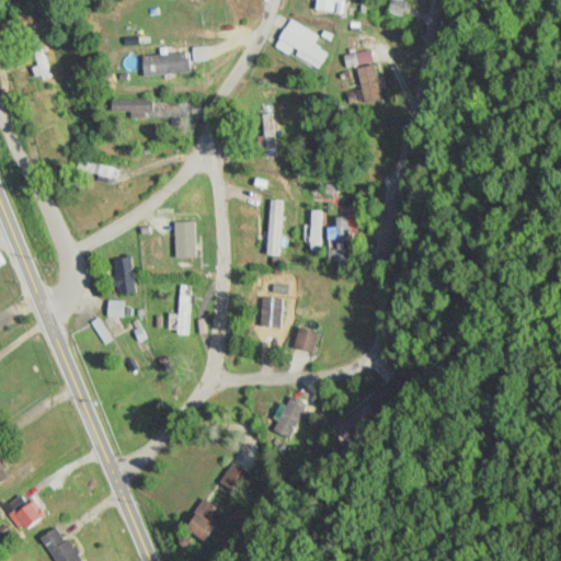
[(333,0),(346,0),(351,0),(350,0),(316,0),(316,10),(333,11),(333,0)]
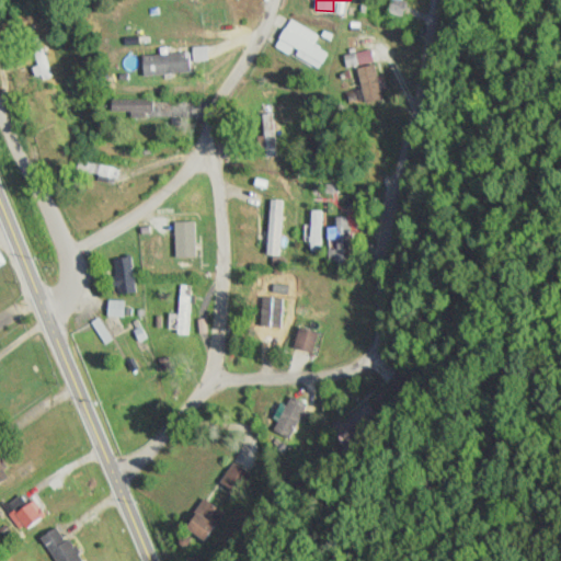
[(390,0),(390,14),(403,15),(404,2),(403,0),(390,0)]
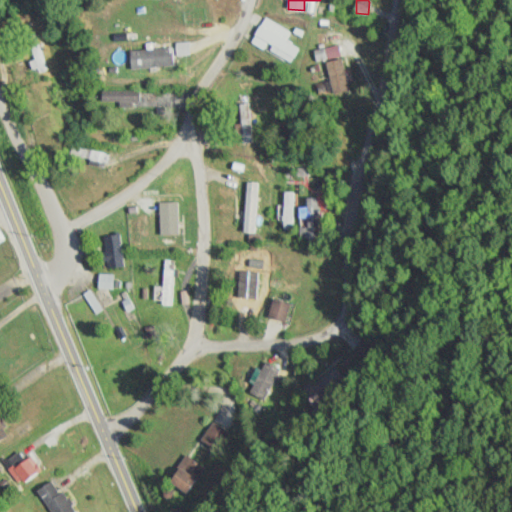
[(251,41),(291,64),(299,49),(285,41),(291,32),(265,17),(251,41)]
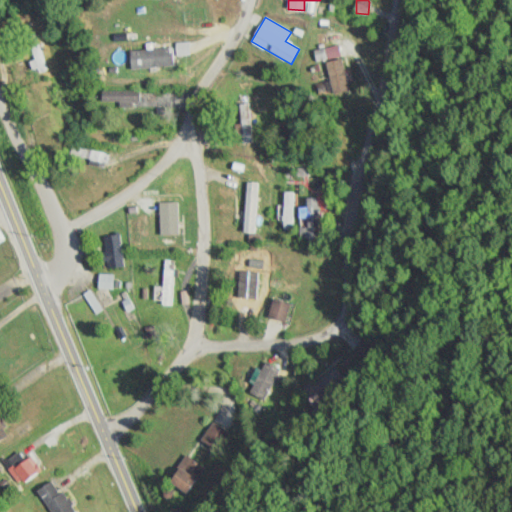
[(349,91),(339,46),(319,50),(321,60),(324,59),(332,95),(349,91)]
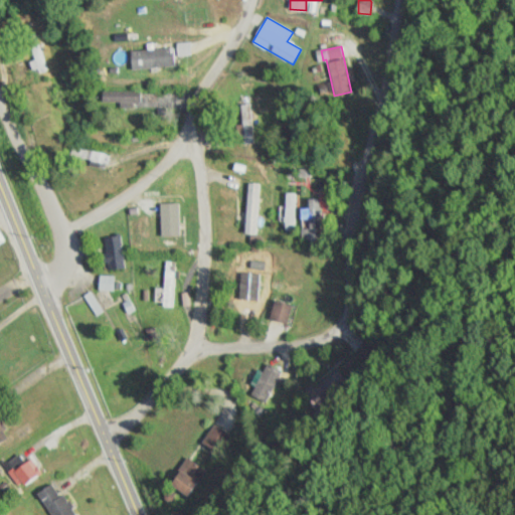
[(129,51),(129,70),(167,70),(167,51),(129,51)]
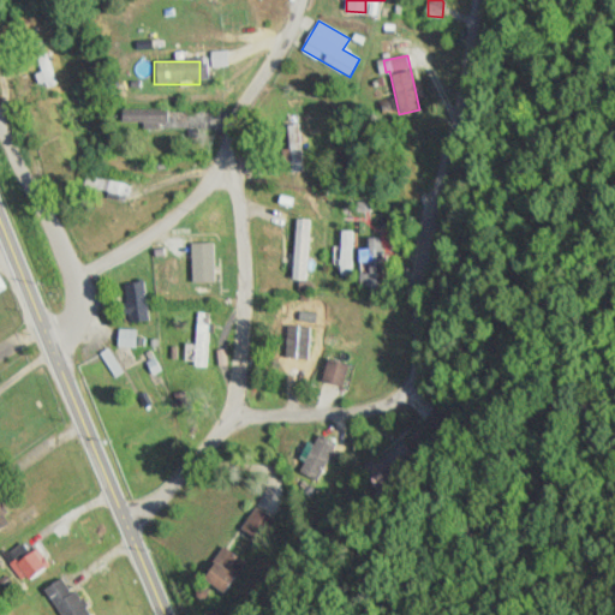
[(167,109),(120,109),(120,124),(167,124),(167,109)]
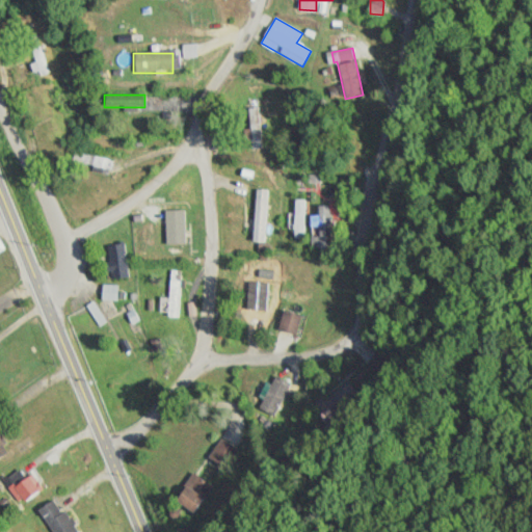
[(244,109),(244,150),(262,150),(262,109),(244,109)]
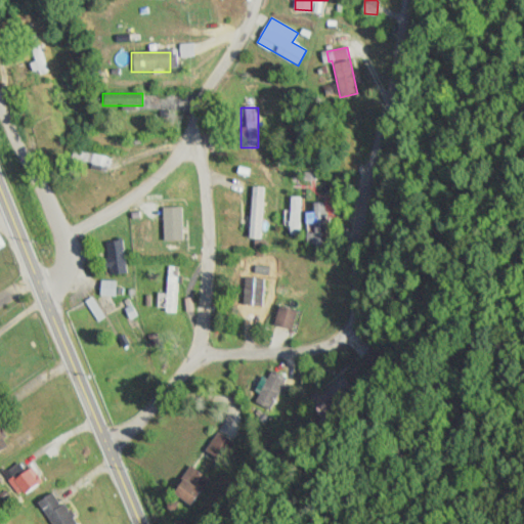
[(71,163),(105,171),(108,159),(74,149),(71,163)]
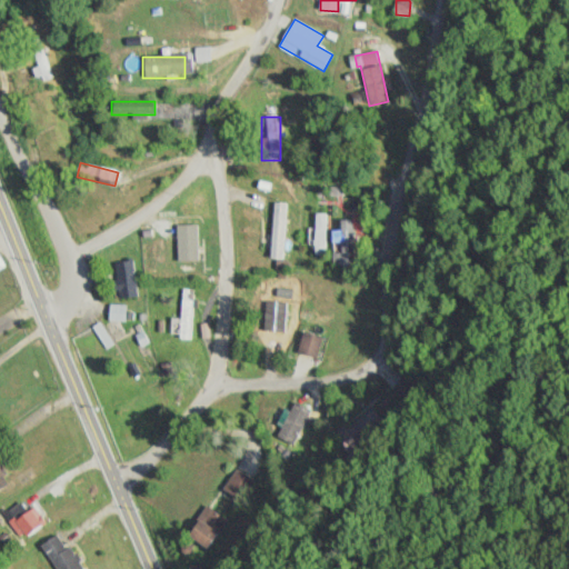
[(291,255),(291,212),(265,212),(265,255),(291,255)]
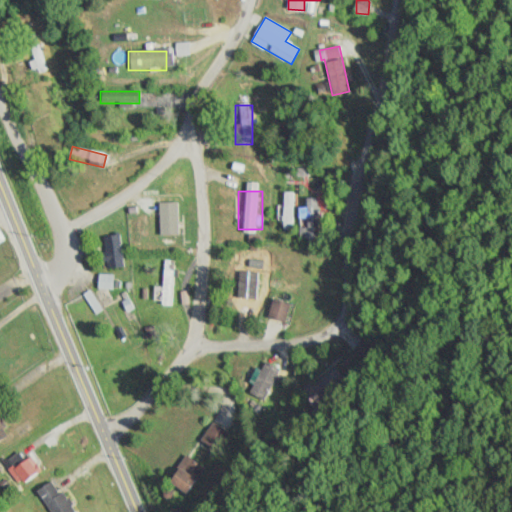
[(293,193),(284,193),(284,230),(293,230),(293,193)]
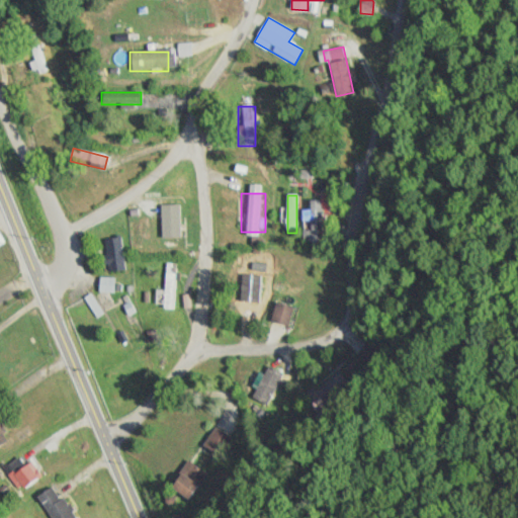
[(180,199),(160,199),(160,238),(180,238),(180,199)]
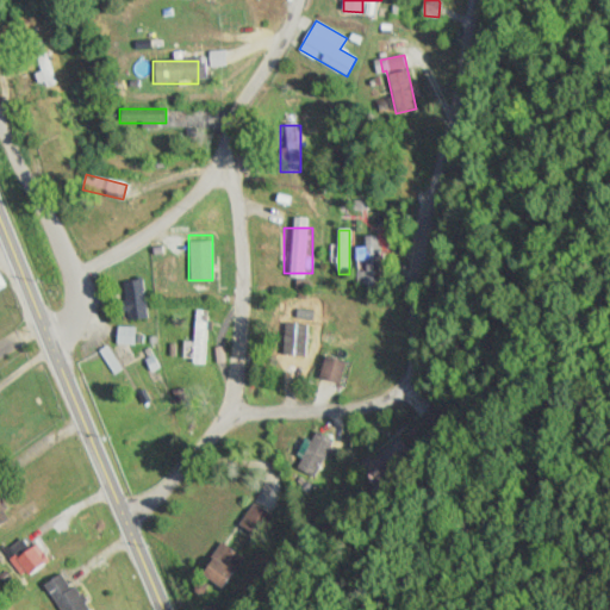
[(380,287),(379,237),(365,237),(366,273),(359,273),(359,287),(380,287)]
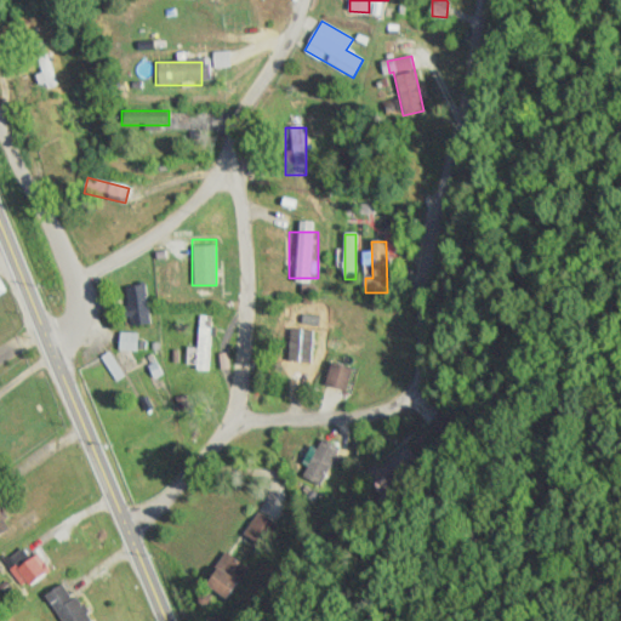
[(147,285),(125,286),(129,326),(151,324),(147,285)]
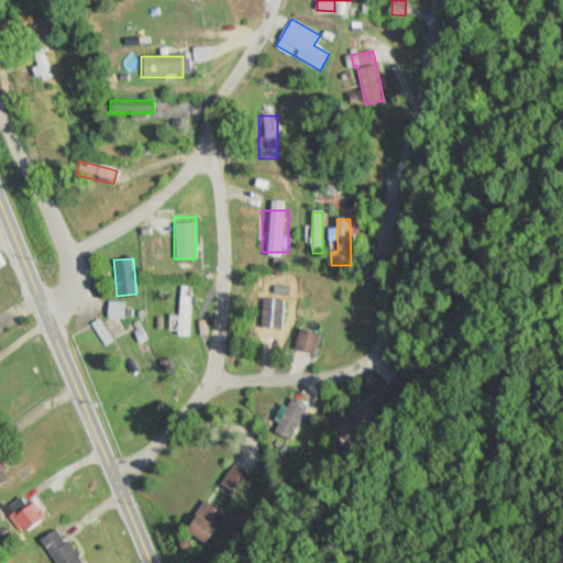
[(192,335),(192,286),(179,286),(179,335),(192,335)]
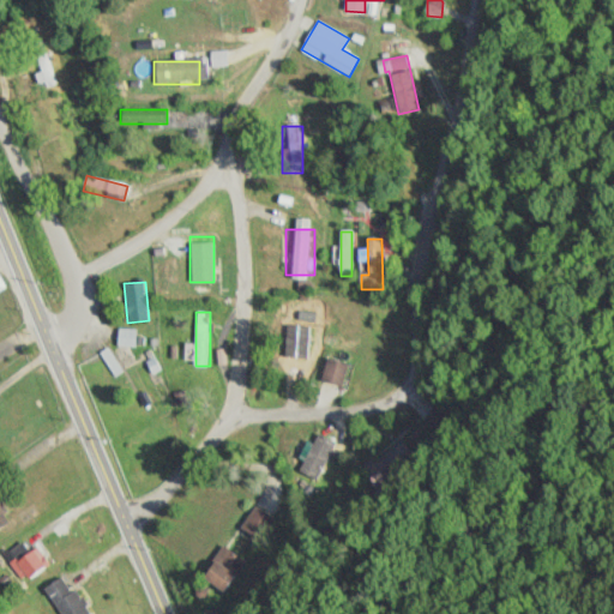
[(290,355),(301,356),(301,347),(313,348),(315,318),(293,317),(290,355)]
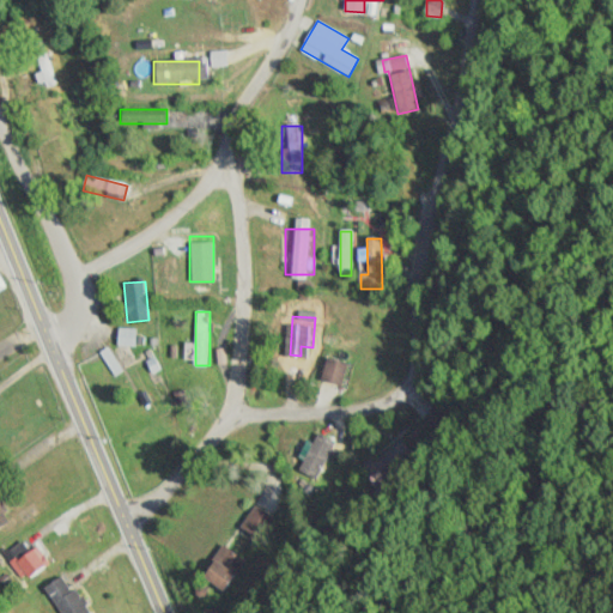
[(320,381),(341,387),(347,364),(326,358),(320,381)]
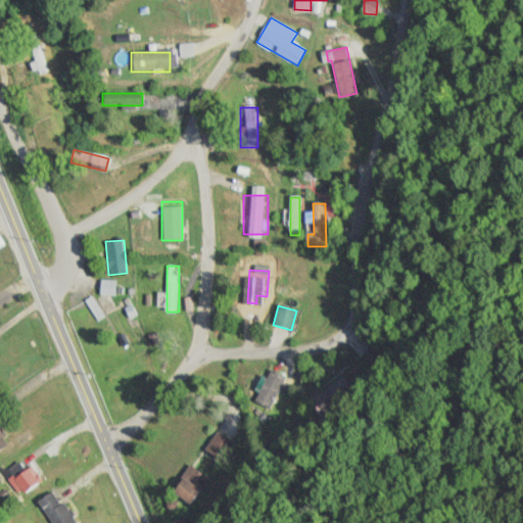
[(255,401),(274,411),(290,379),(273,369),(255,401)]
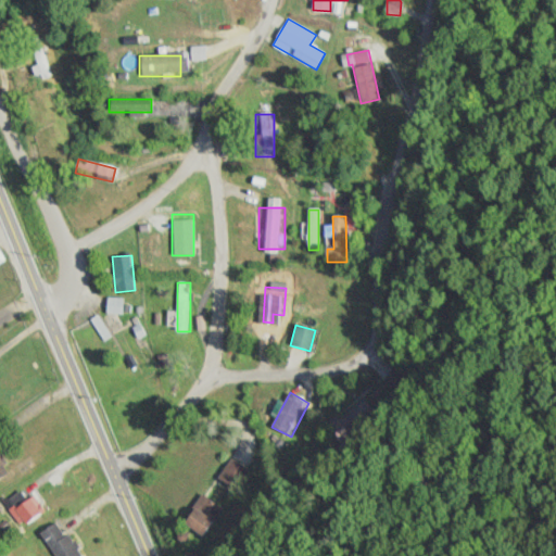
[(0,478),(9,474),(0,455),(0,478)]
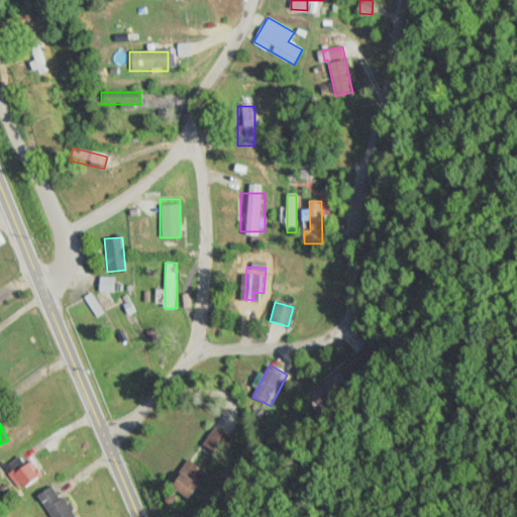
[(228,434),(213,428),(206,445),(221,451),(228,434)]
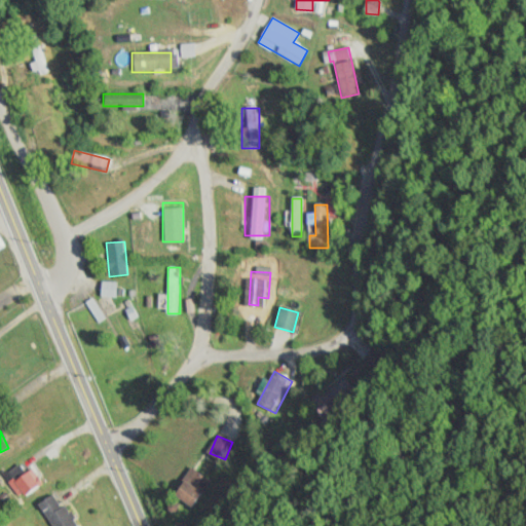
[(10,475),(12,478),(9,479),(16,497),(42,486),(33,465),(10,475)]
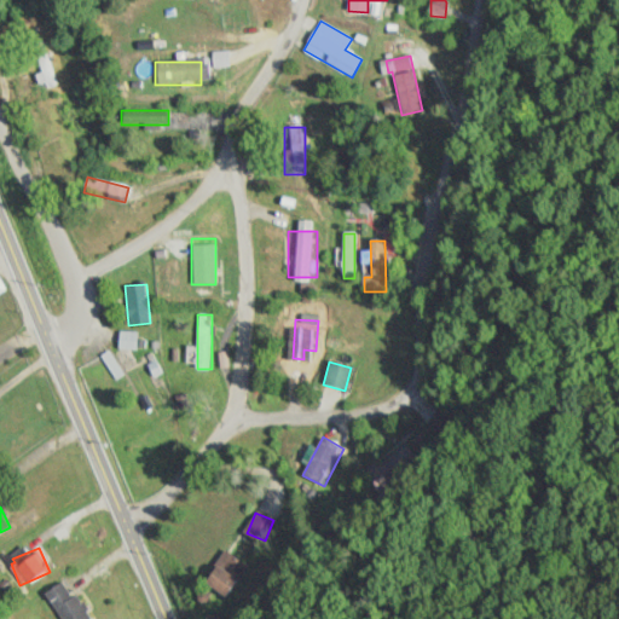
[(229,599),(249,565),(223,549),(202,583),(229,599)]
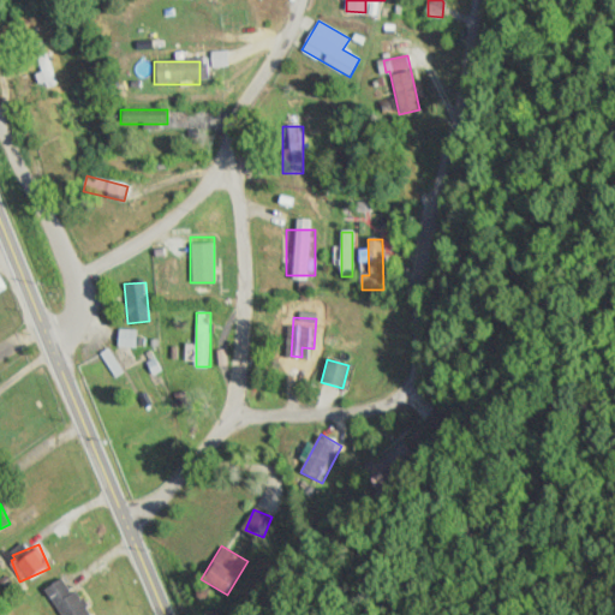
[(85,614),(91,611),(63,575),(43,590),(63,614),(85,614)]
